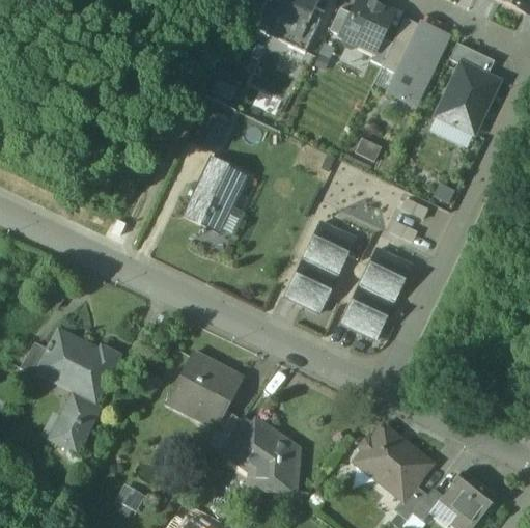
[(267,0),(253,27),(269,35),(274,25),(294,34),(288,45),(305,53),(323,19),(310,12),(313,6),(325,12),(330,0),(267,0)]
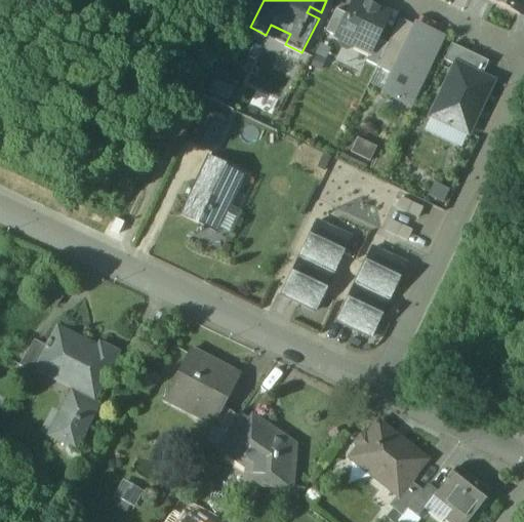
[(390,11),(365,0),(354,0),(348,12),(337,35),(339,36),(343,43),(349,46),(356,44),(370,51),(377,37),(390,11)]
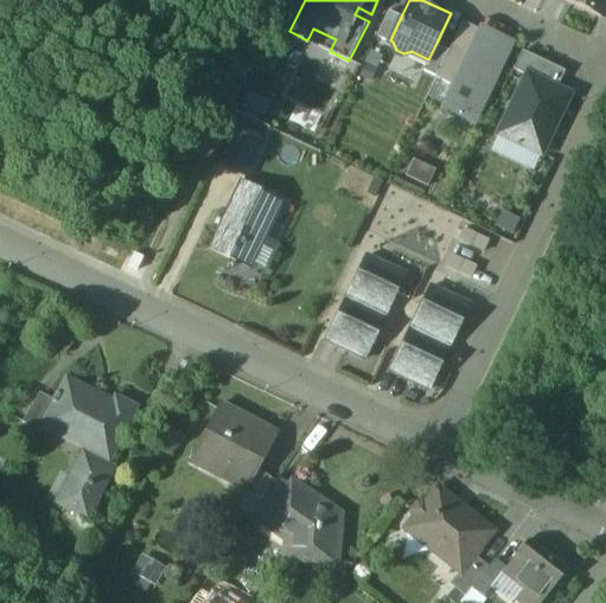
[(572,0),(603,14),(605,6),(605,0),(572,0)]
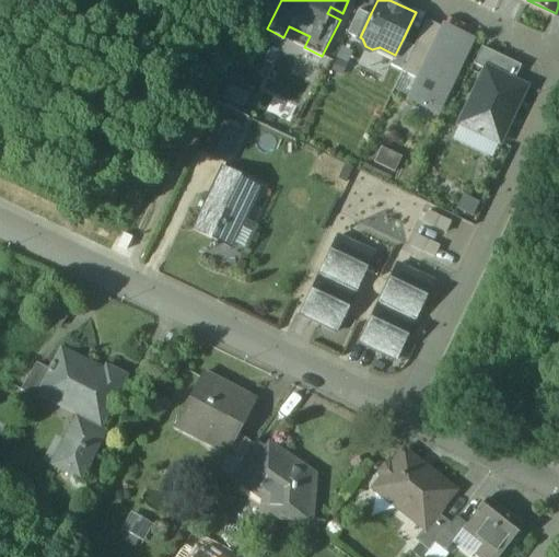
[(371,13),(359,8),(348,32),(360,37),(371,13)]
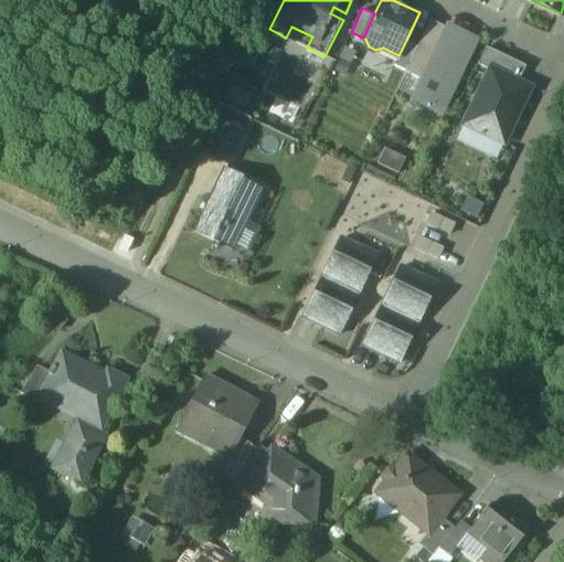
[(448,27),(432,19),(419,42),(431,48),(436,50),(448,27)]
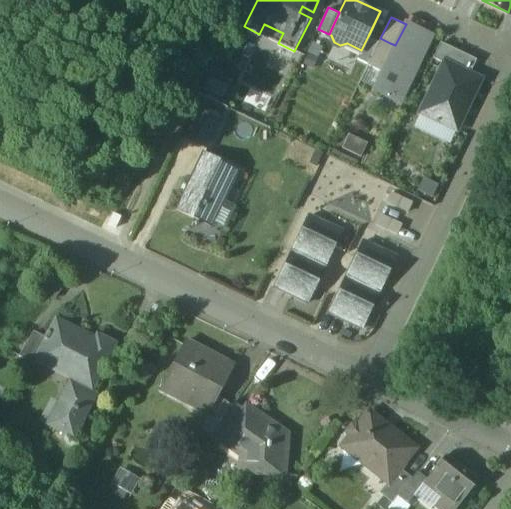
[(406,24),(395,45),(390,43),(378,68),(383,71),(376,87),(399,98),(429,35),(406,24)]
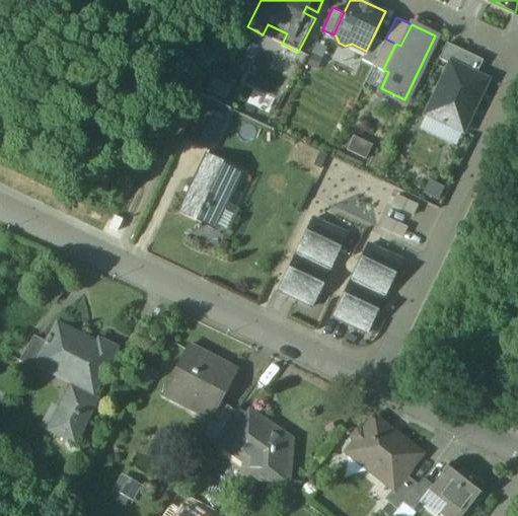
[(366,51),(362,58),(373,64),(384,42),(373,37),(366,51)]
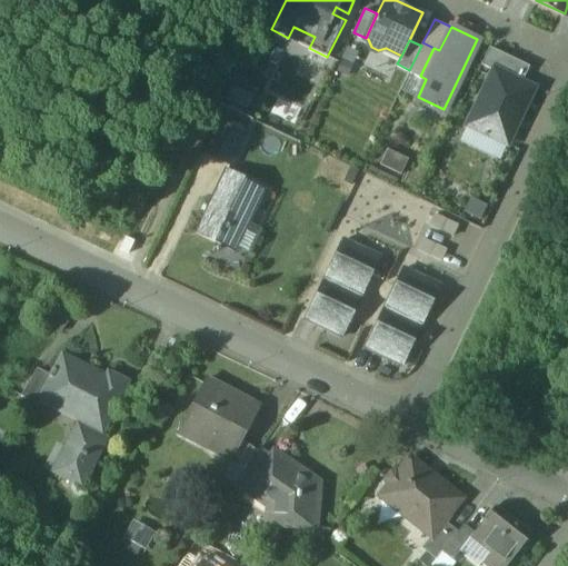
[(434,48),(422,42),(421,46),(409,70),(420,76),(434,48)]
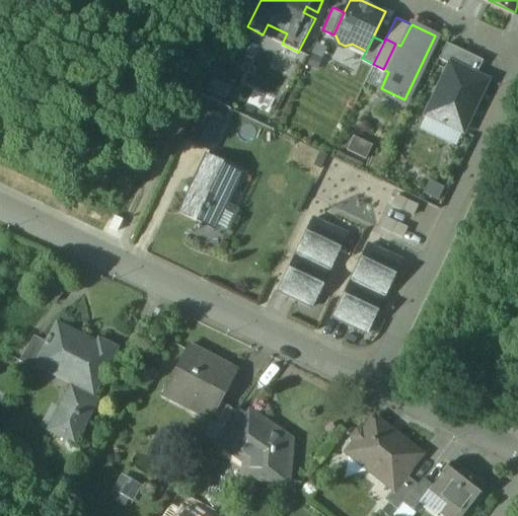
[(485,59),(448,43),(441,59),(450,63),(476,75),(485,59)]
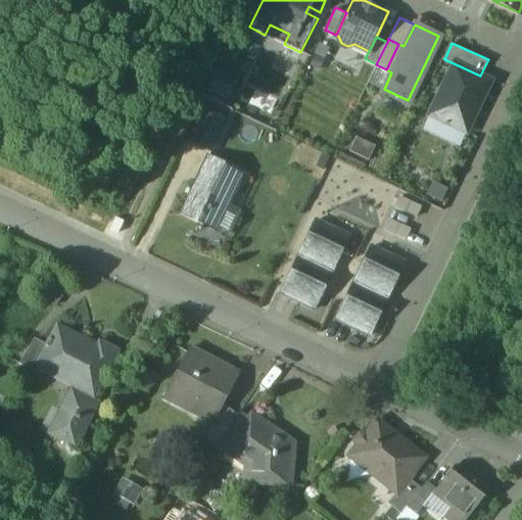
[(454,63),(430,113),(467,131),(490,81),(480,76),(454,63)]
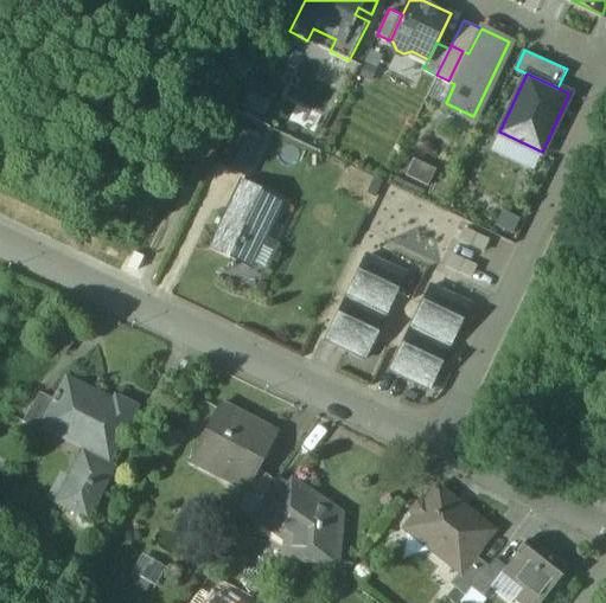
[(270,139),(249,129),(242,142),(257,149),(263,152),(270,139)]
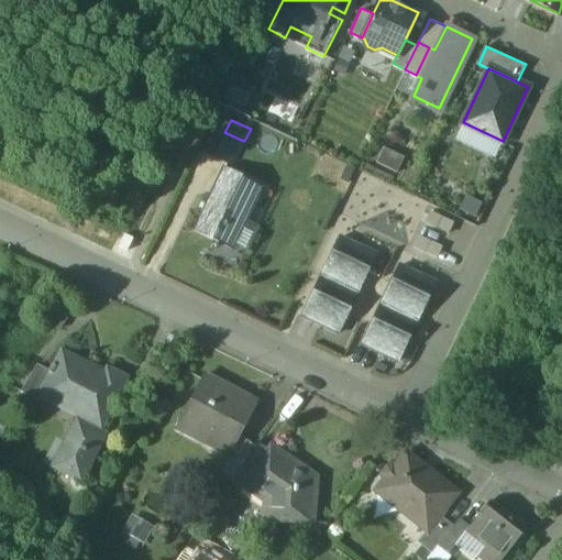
[(239,139),(224,132),(213,155),(228,162),(239,139)]
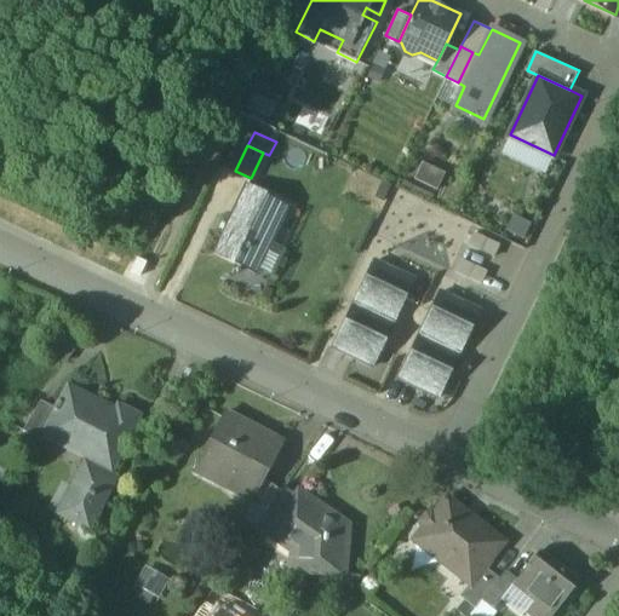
[(445,173),(428,166),(429,163),(423,161),(414,178),(437,188),(445,173)]
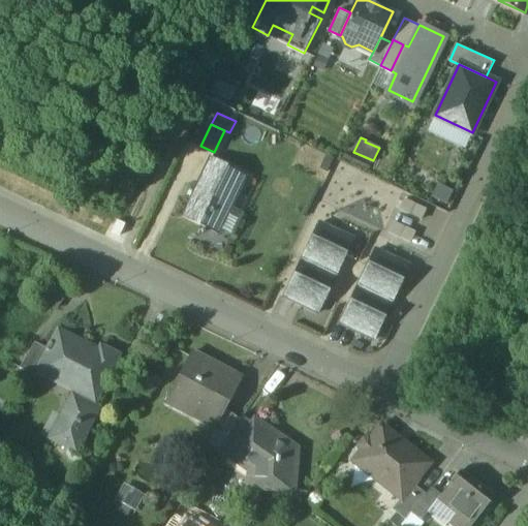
[(246,175),(211,157),(183,215),(218,233),(246,175)]
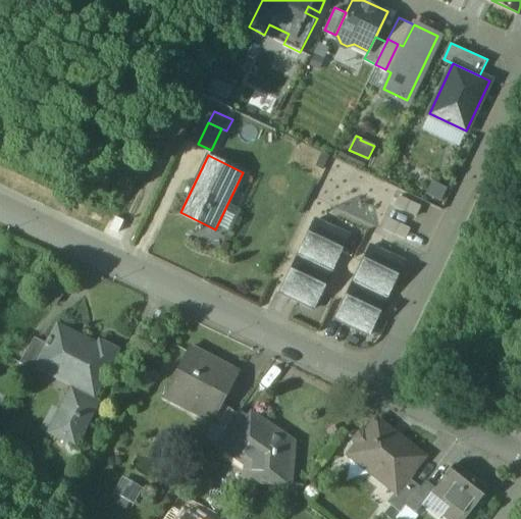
[(409,200),(400,196),(395,205),(404,209),(409,200)]
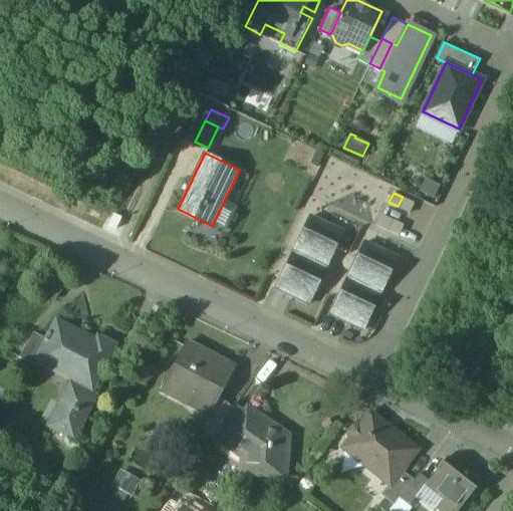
[(414,202),(405,198),(401,207),(410,211),(414,202)]
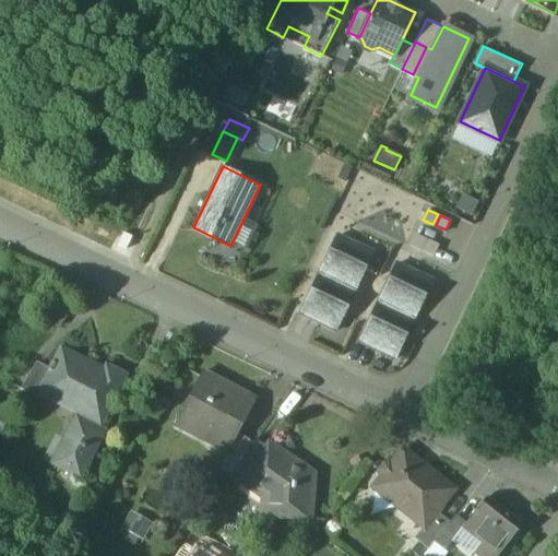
[(118,243),(127,247),(132,234),(123,231),(118,243)]
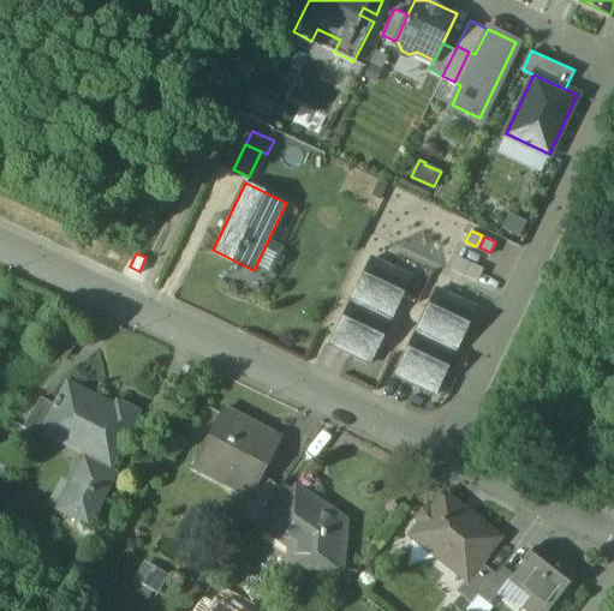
[(411,275),(373,257),(351,300),(391,318),(411,275)]
